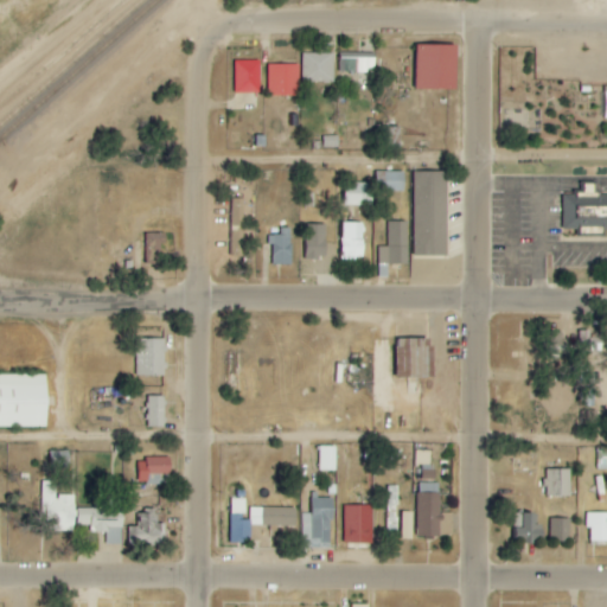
[(454,89),(454,44),(414,44),(414,89),(454,89)]
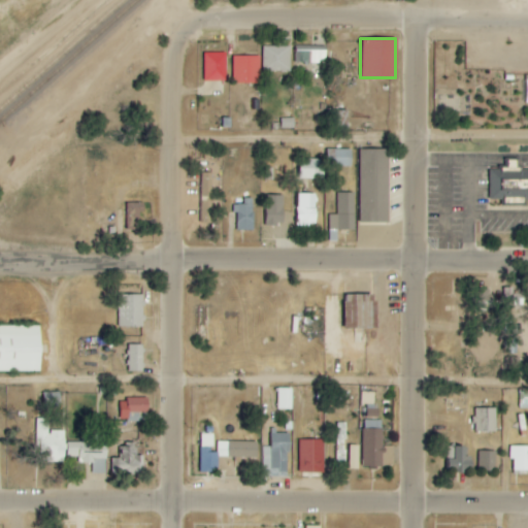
[(261,70),(288,70),(288,46),(261,46),(261,70)]
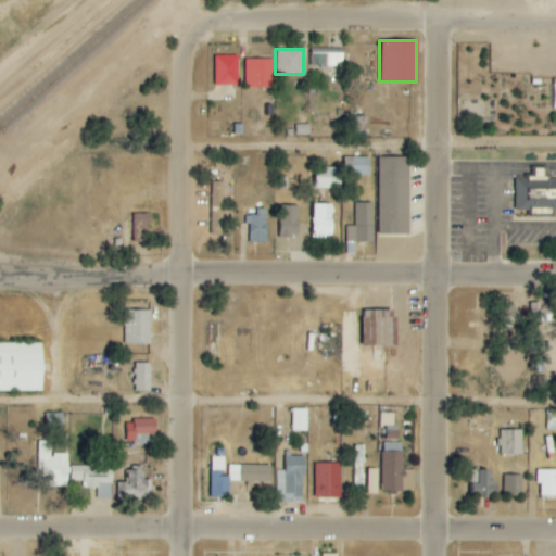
[(312,66),(344,67),(344,54),(312,53),(312,66)]
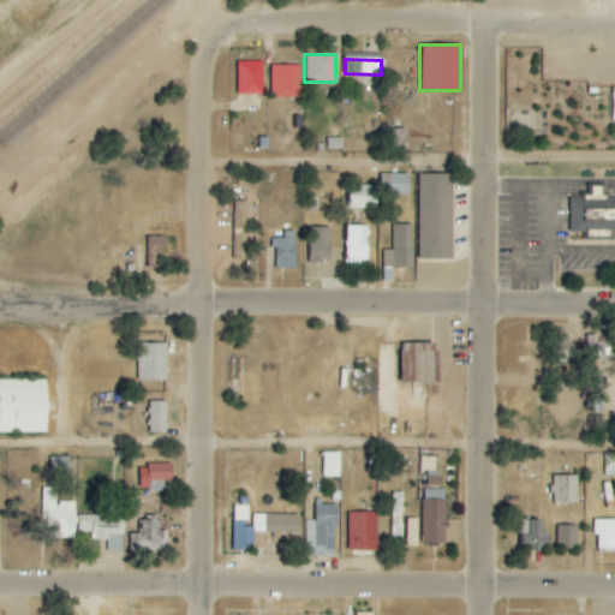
[(236,94),(260,94),(260,61),(236,61),(236,94)]
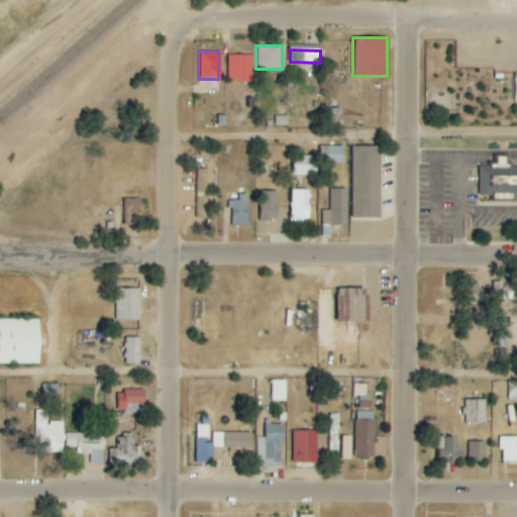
[(226,81),(251,81),(251,55),(226,55),(226,81)]
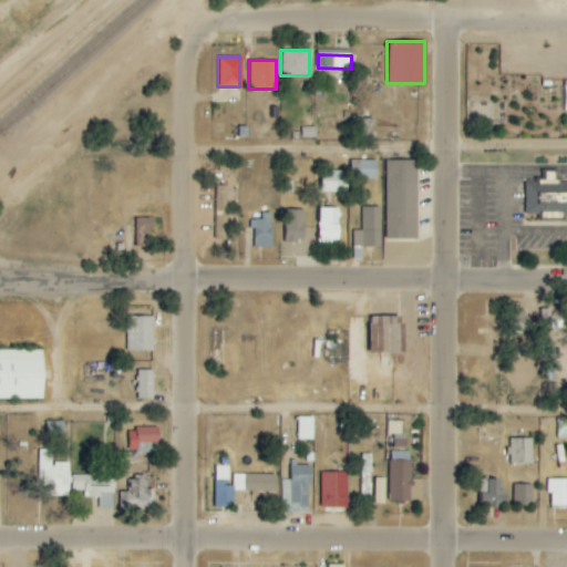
[(374,119),(348,120),(348,140),(374,138),(374,119)]
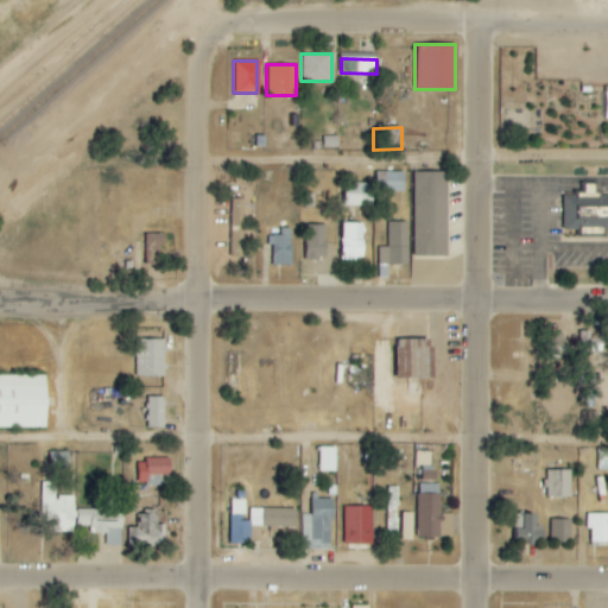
[(405,192),(405,172),(375,173),(377,192),(405,192)]
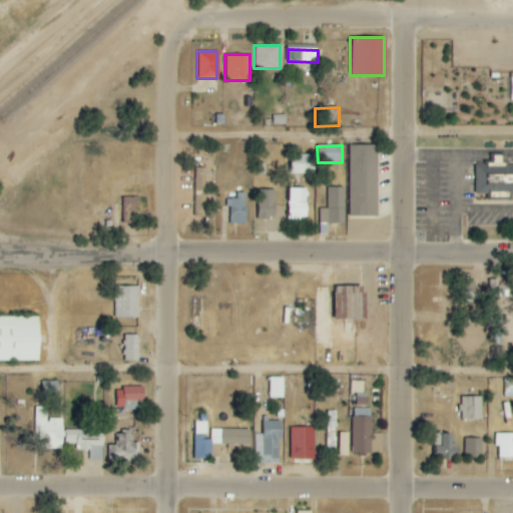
[(379,216),(378,145),(349,146),(350,217),(379,216)]
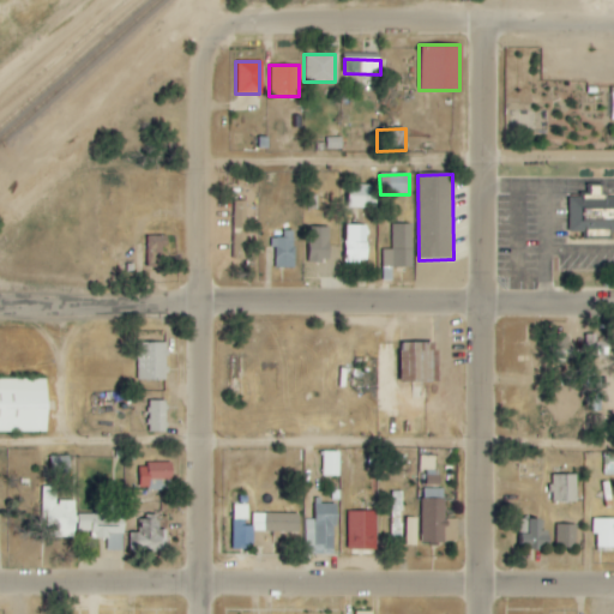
[(347,209),(377,209),(377,186),(347,185),(347,209)]
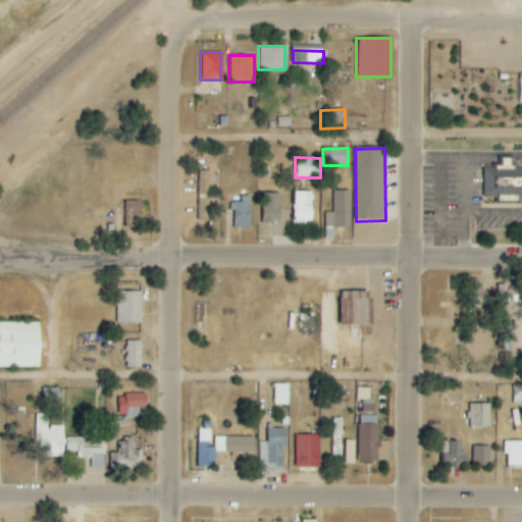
[(521,198),(521,172),(514,172),(514,159),(500,159),(500,167),(485,167),(484,198),(497,198),(497,204),(519,204),(519,198),(521,198)]
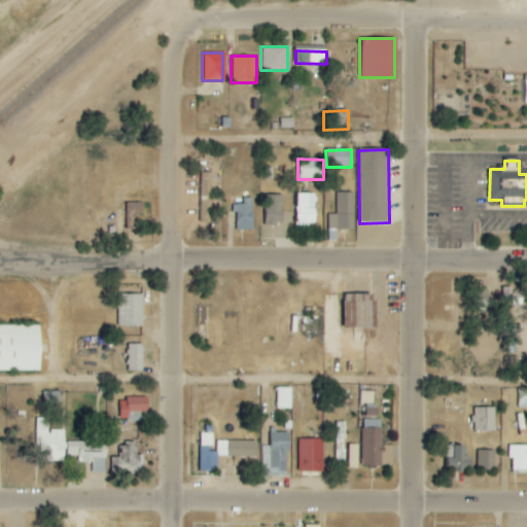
[(211,223),(212,173),(202,173),(201,223),(211,223)]
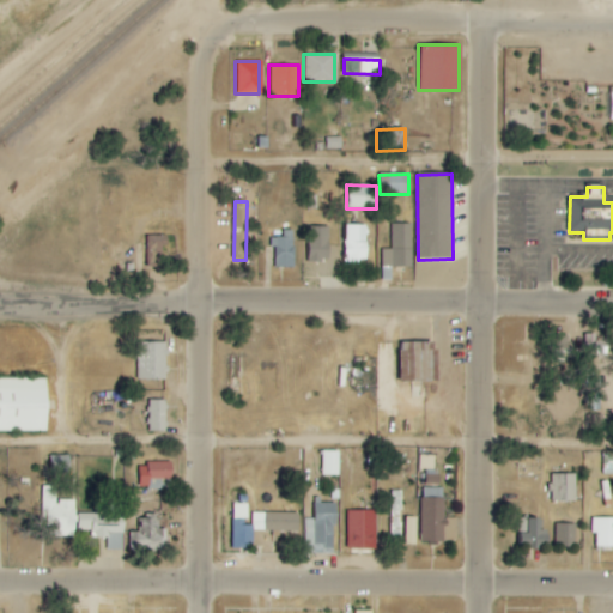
[(380,279),(388,279),(388,269),(410,269),(410,223),(389,223),(389,250),(380,250),(380,279)]
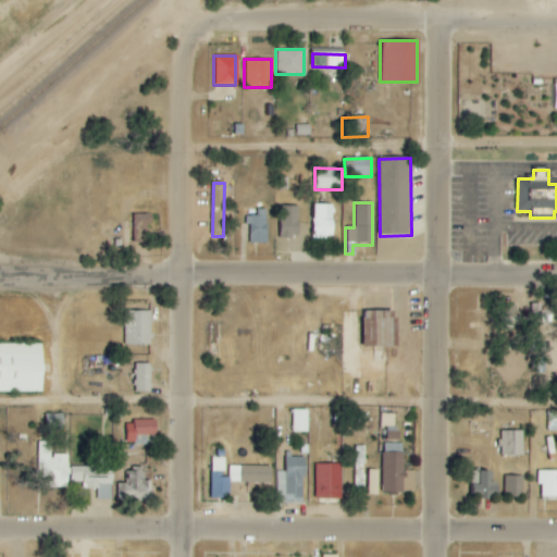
[(332,206),(316,205),(316,239),(333,239),(334,219),(332,219),(332,206)]
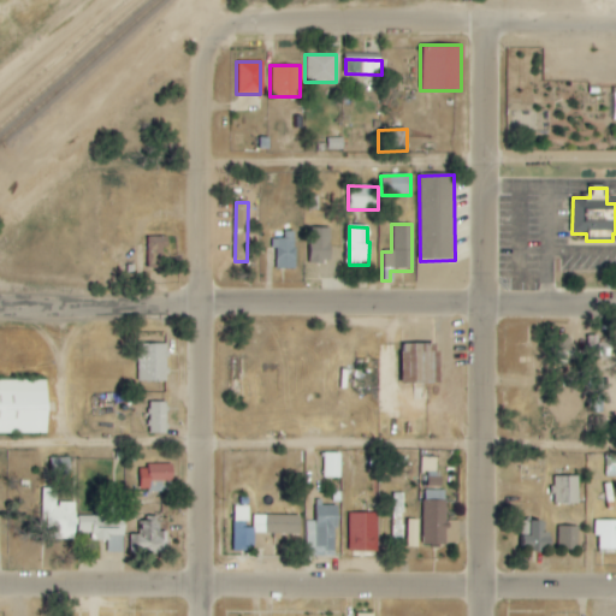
[(306,262),(329,262),(329,227),(306,227),(306,262)]
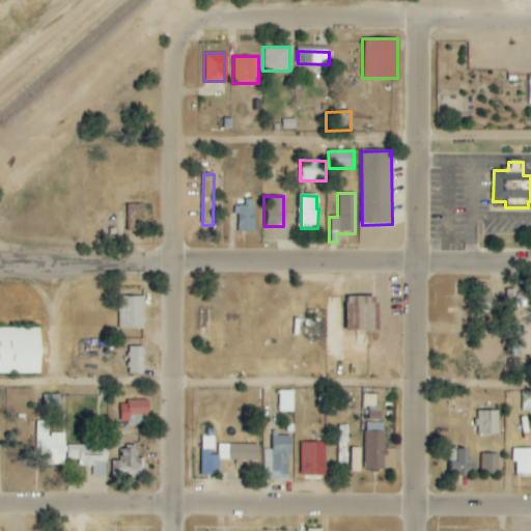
[(145,204),(127,205),(128,232),(141,231),(141,214),(145,214),(145,204)]
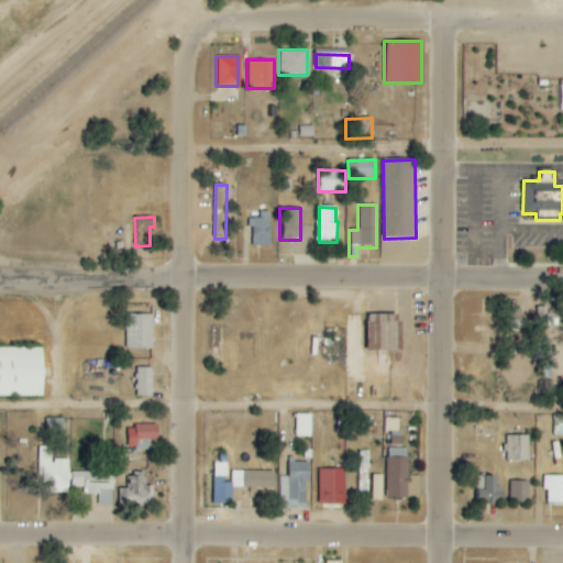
[(267,246),(267,218),(249,218),(249,246),(267,246)]
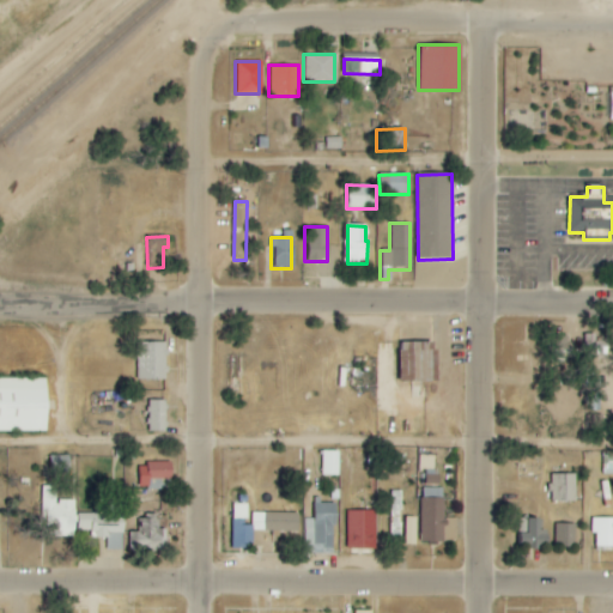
[(168,344),(138,343),(137,380),(167,381),(168,344)]
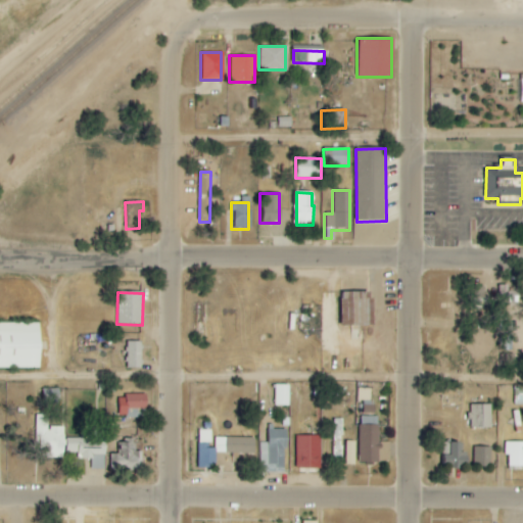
[(340,326),(368,326),(368,292),(340,292),(340,326)]
